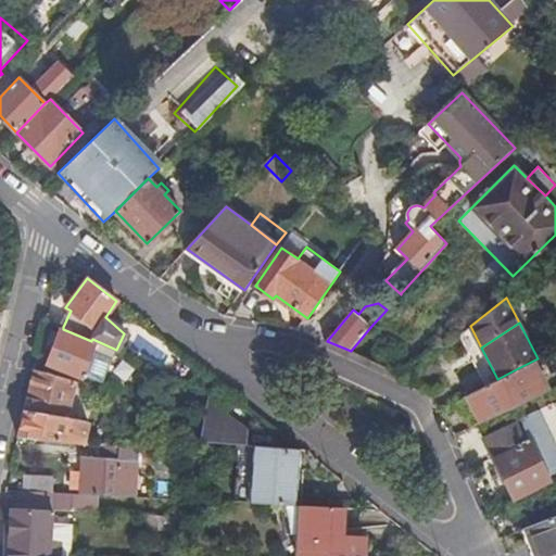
[(84,373),(97,343),(91,341),(63,329),(61,328),(46,364),(81,379),(83,378),(84,379),(85,377),(86,374),(84,373)]
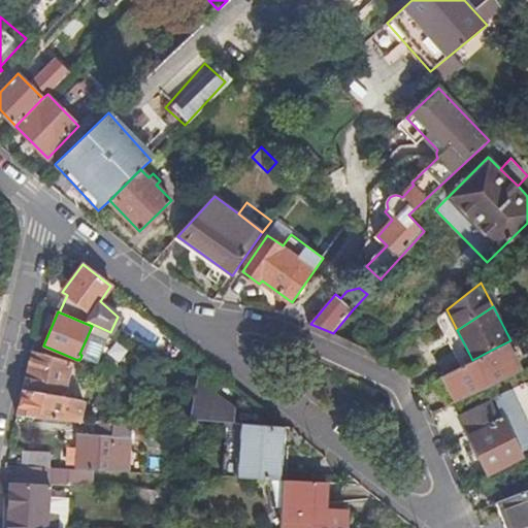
[(108,332),(92,326),(79,354),(81,355),(80,358),(97,364),(108,332)]
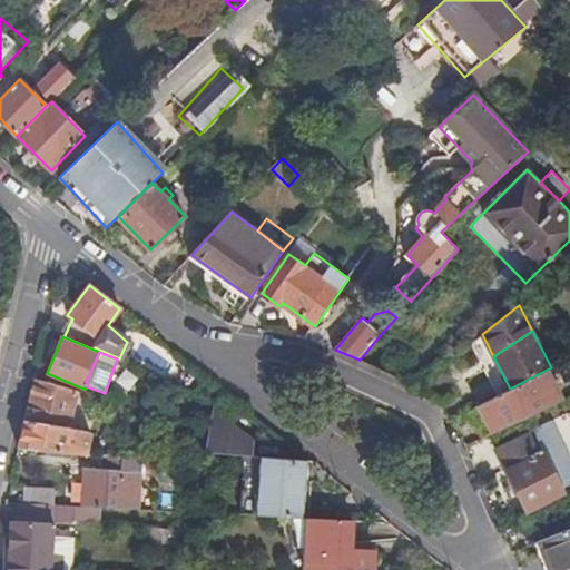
[(85,455),(86,454),(88,431),(80,430),(91,395),(36,377),(27,414),(19,448),(85,455)]
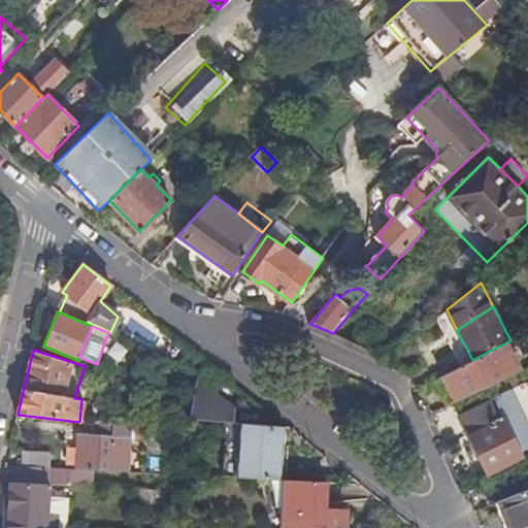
[(458,399),(506,376),(492,350),(472,360),(444,374),(458,399)]
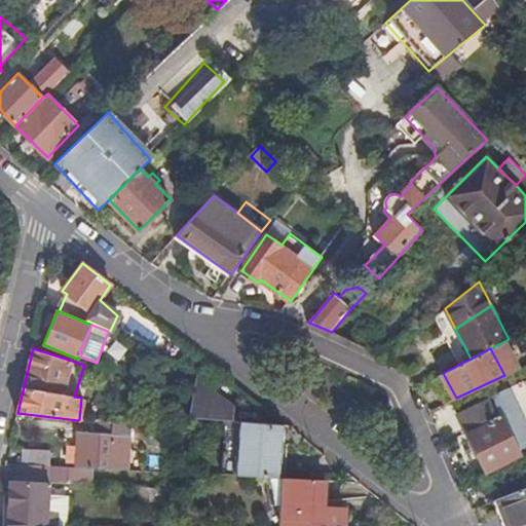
[(196,379),(193,399),(191,417),(196,418),(231,421),(232,407),(196,379)]
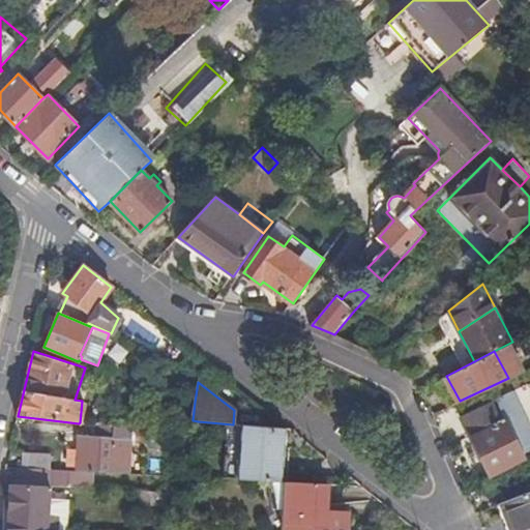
[(468,430),(503,414),(496,399),(462,416),(468,430)]
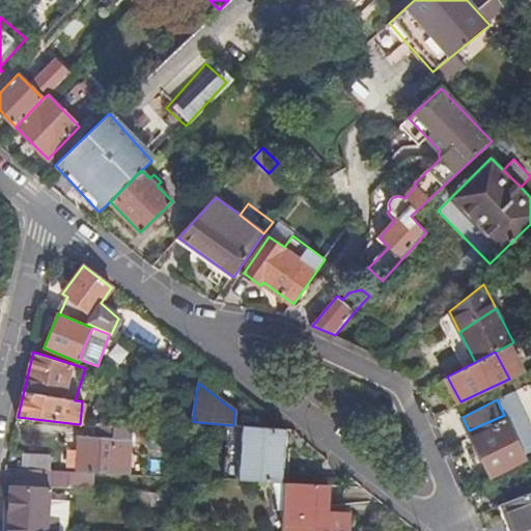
[(525,458),(504,415),(469,430),(492,475),(525,458)]
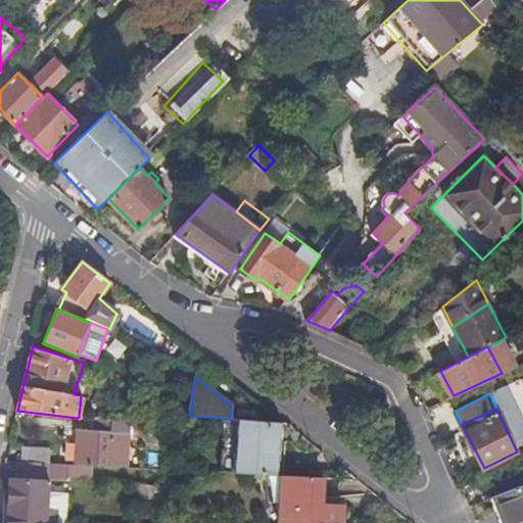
[(283,423),(238,419),(237,437),(281,440),(283,423)]
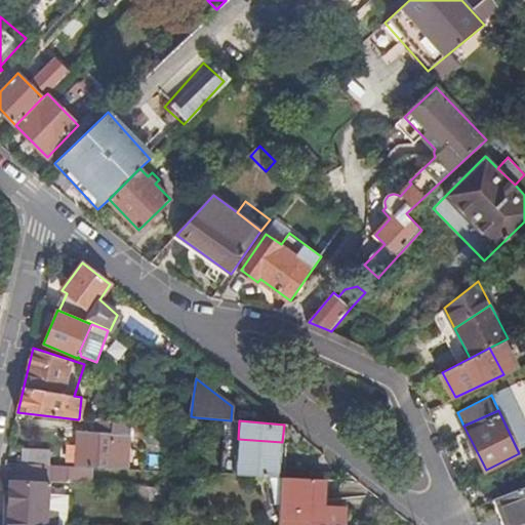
[(145,427),(101,421),(101,433),(78,430),(76,467),(93,467),(128,469),(128,437),(144,438),(145,427)]
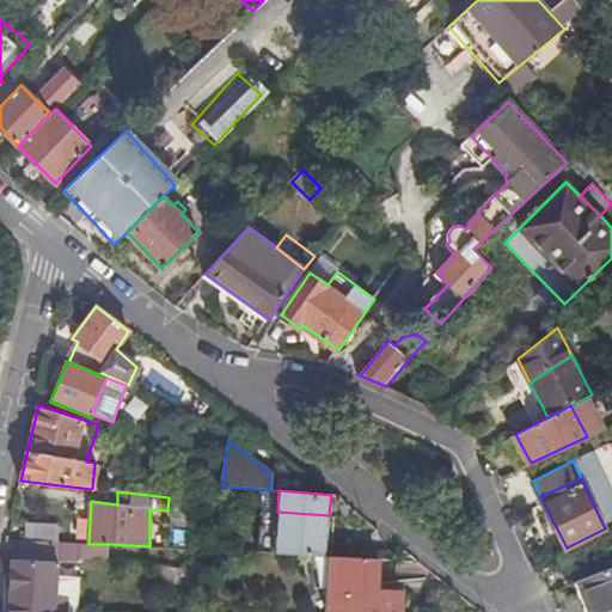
[(328,534),(329,515),(277,512),(276,532),(328,534)]
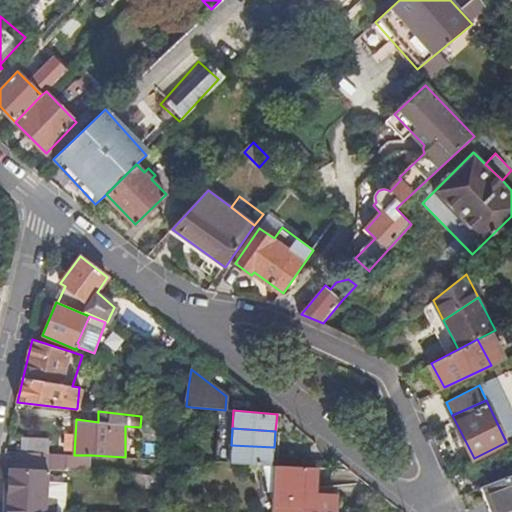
[(274,447),(231,445),(229,462),(263,464),(272,464),(274,447)]
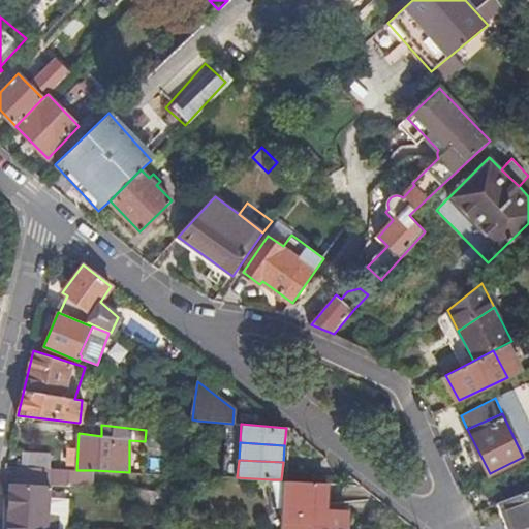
[(50,486),(94,488),(94,470),(76,470),(19,467),(18,483),(50,486)]
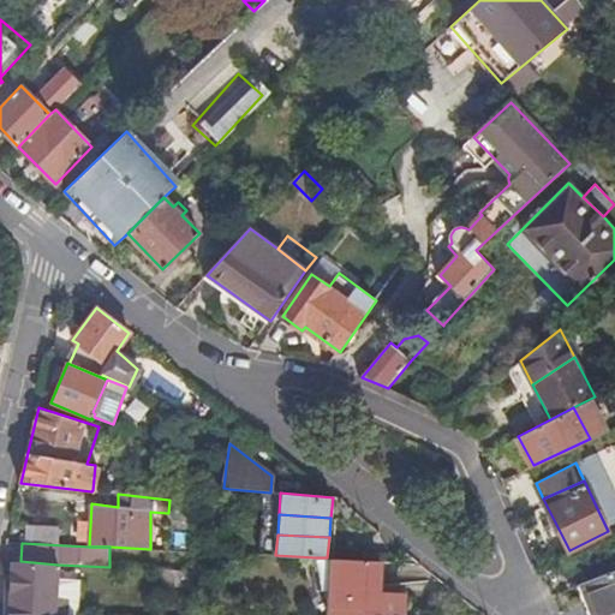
[(327,557),(316,557),(320,577),(330,578),(330,557),(327,557)]
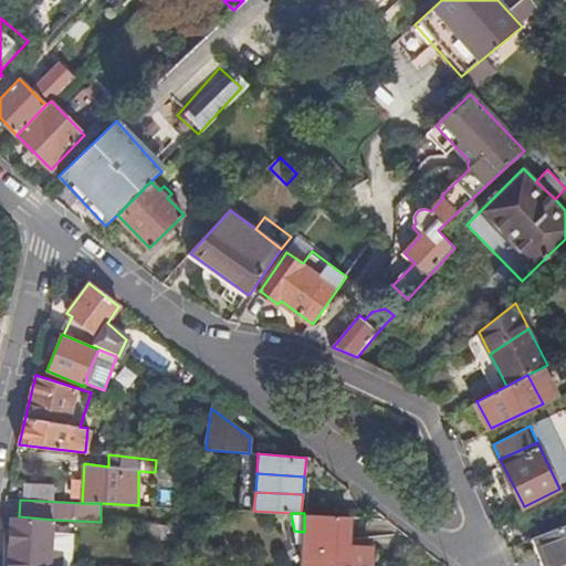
[(337,515),(304,513),(304,532),(348,534),(349,516),(337,515)]
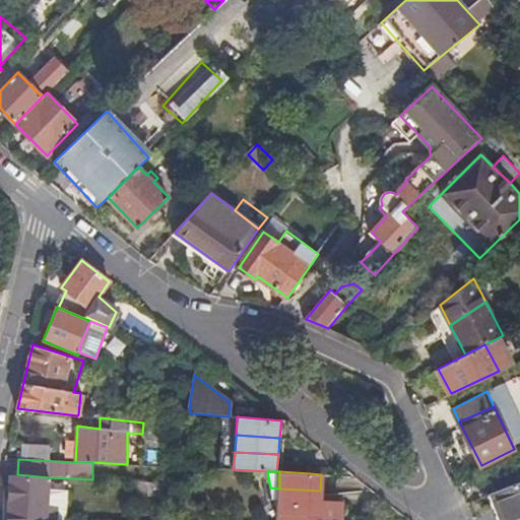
[(47,508),(49,477),(17,474),(11,474),(8,519),(55,519),(56,509),(47,508)]
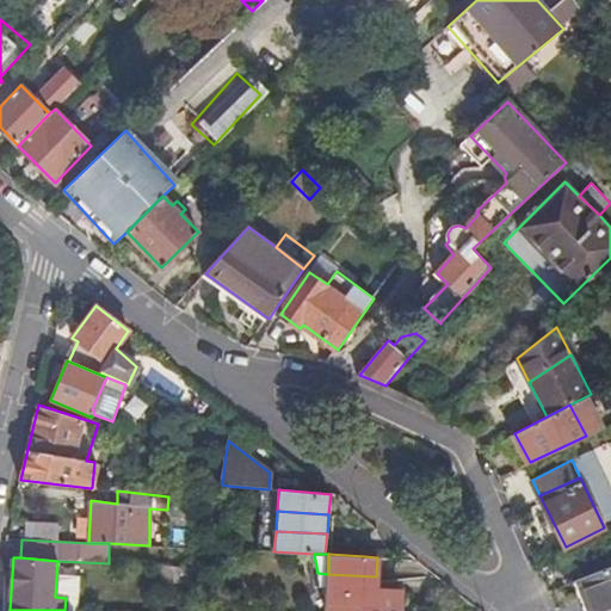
[(610,610),(610,565),(579,578),(591,610),(610,610)]
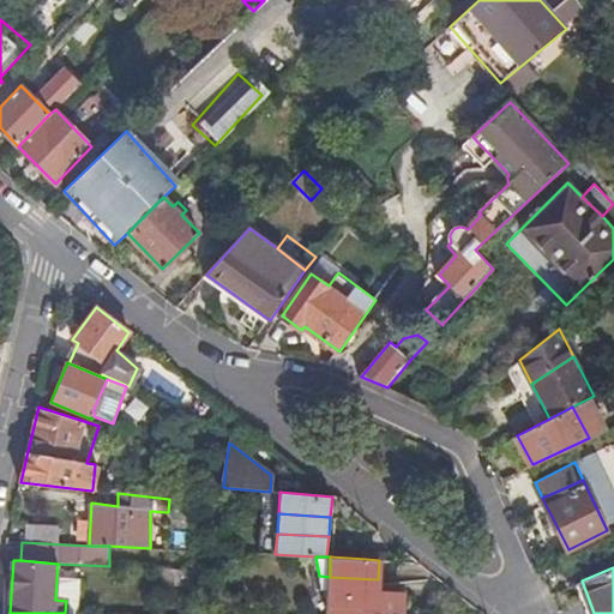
[(212,572),(164,570),(163,584),(211,588),(212,572)]
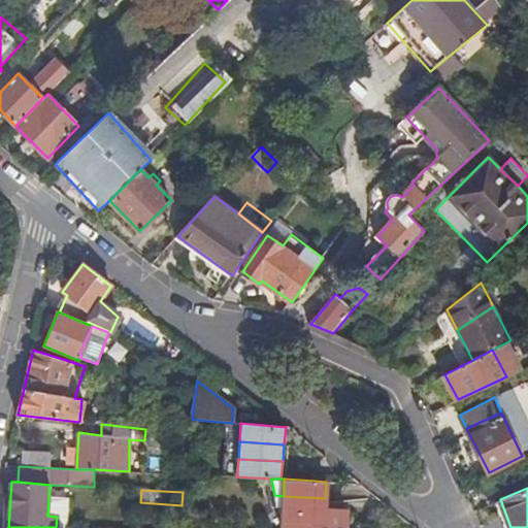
[(276,507),(283,507),(284,496),(274,495),(276,507)]
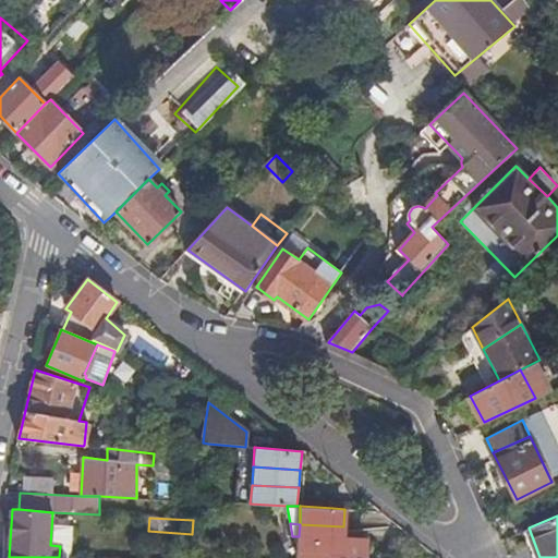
[(300,524),(299,536),(298,557),(364,557),(366,540),(343,538),(343,526),(300,524)]
